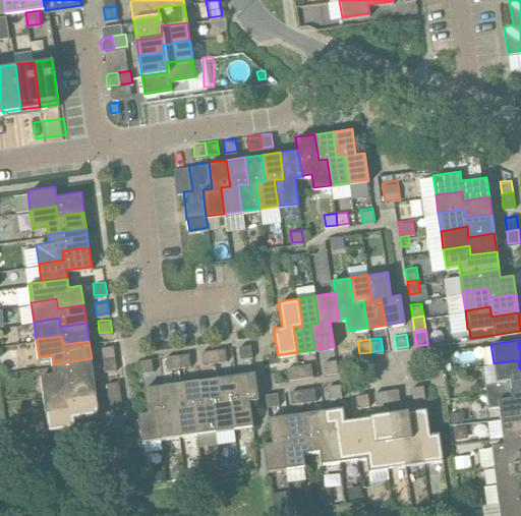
[(238,345),(240,357),(252,355),(250,343),(238,345)]
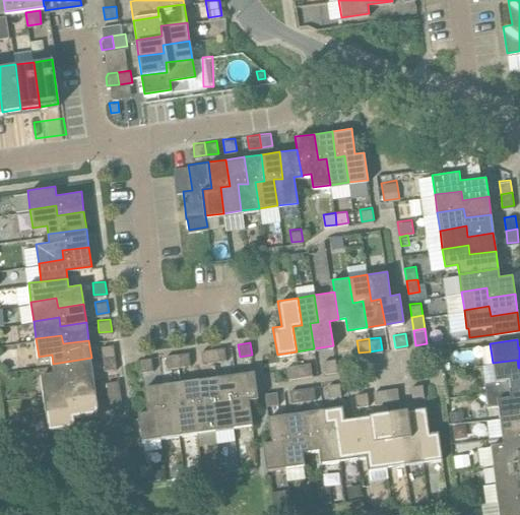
[(103,357),(115,355),(113,343),(101,344),(103,357)]
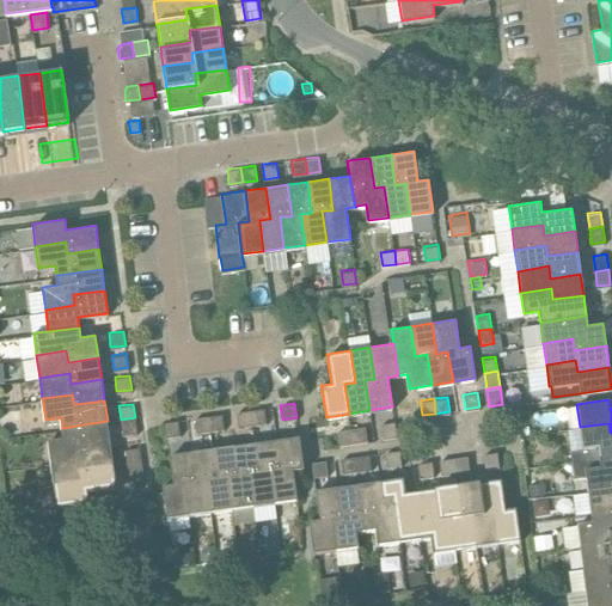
[(250,409),(252,423),(265,422),(264,406),(250,409)]
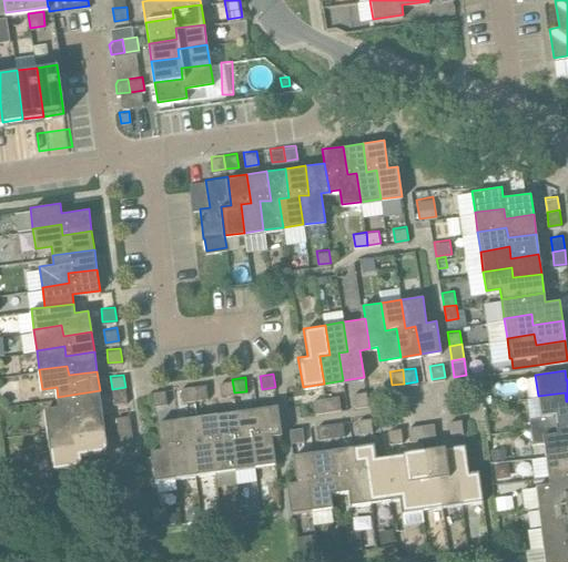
[(221,395),(234,392),(232,379),(219,381),(221,395)]
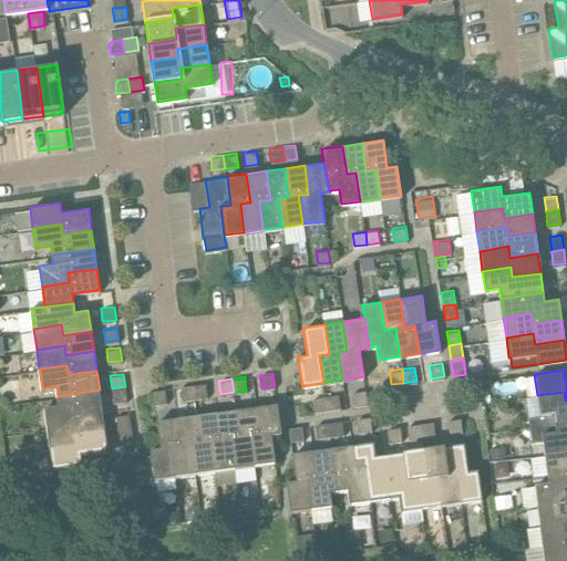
[(193,384),(195,397),(207,396),(206,382),(193,384)]
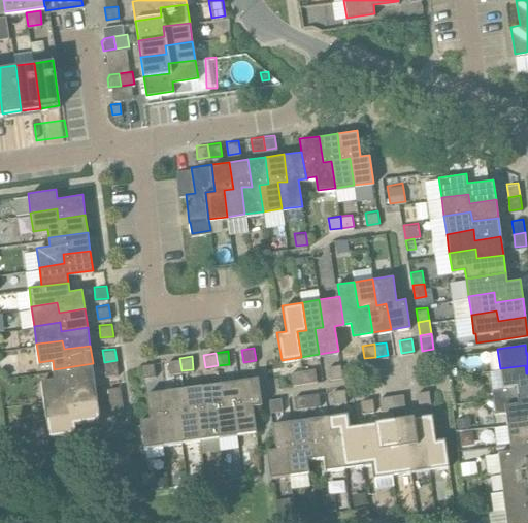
[(169,372),(182,370),(179,358),(167,360),(169,372)]
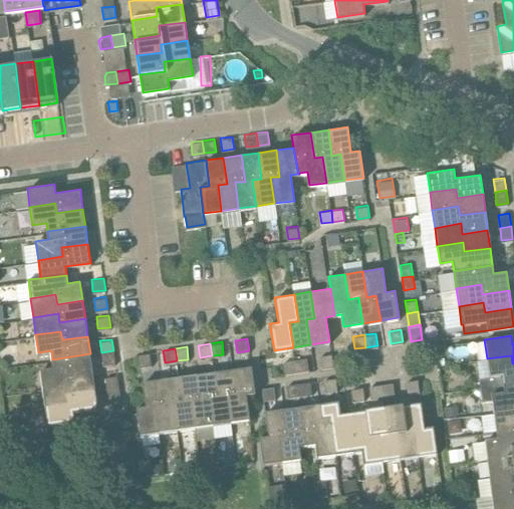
[(113,350),(101,352),(102,364),(115,362),(113,350)]
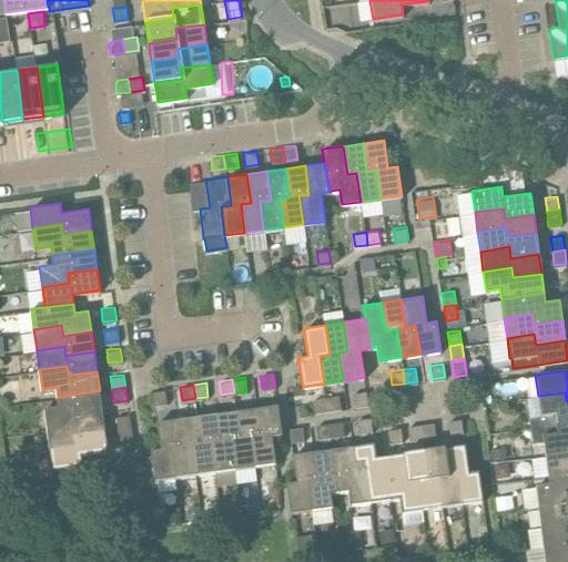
[(152,390),(154,404),(166,402),(165,388),(152,390)]
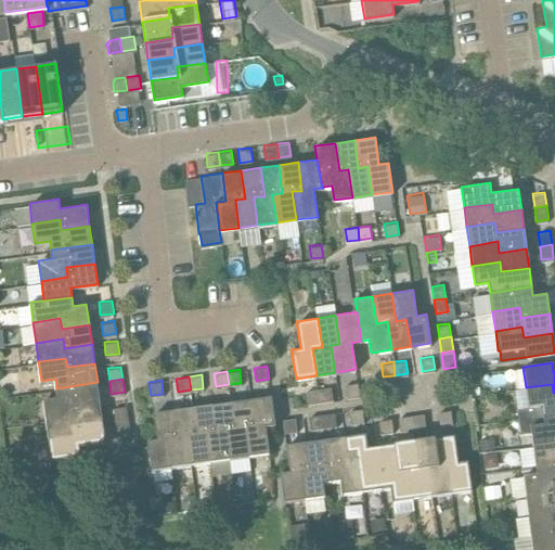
[(73,406),(100,401),(98,382),(56,388),(59,397),(42,399),(46,419),(74,414),(73,406)]
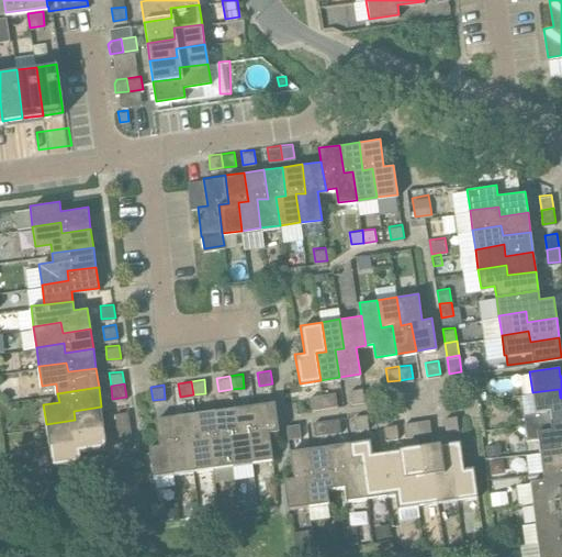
[(364,400),(362,387),(349,388),(351,402),(364,400)]
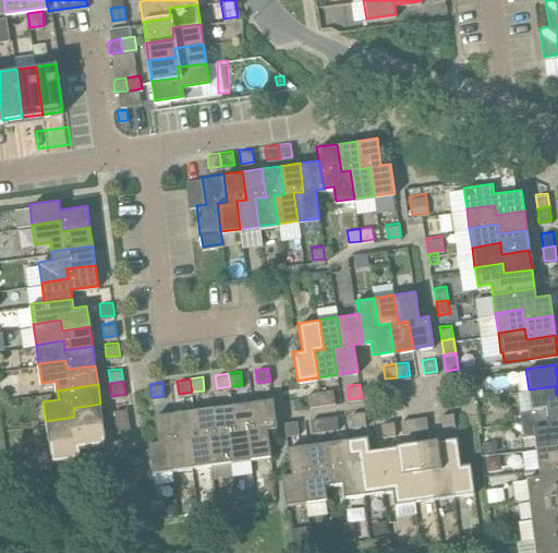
[(521,409),(522,419),(557,413),(557,395),(556,395),(555,386),(529,389),(531,408),(521,409)]
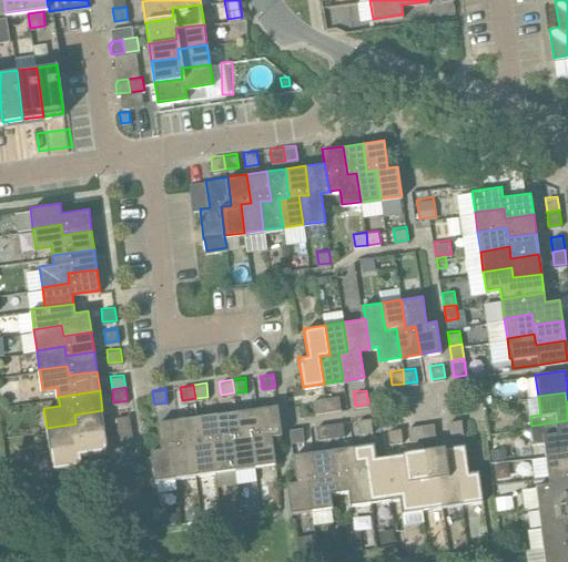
[(325,396),(327,410),(341,408),(338,394),(325,396)]
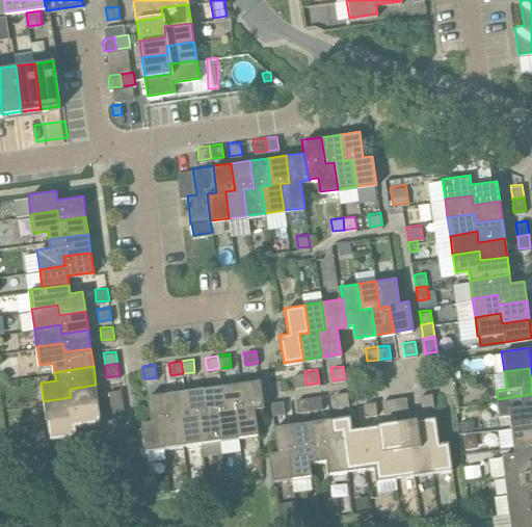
[(295,386),(307,385),(304,371),(293,373),(295,386)]
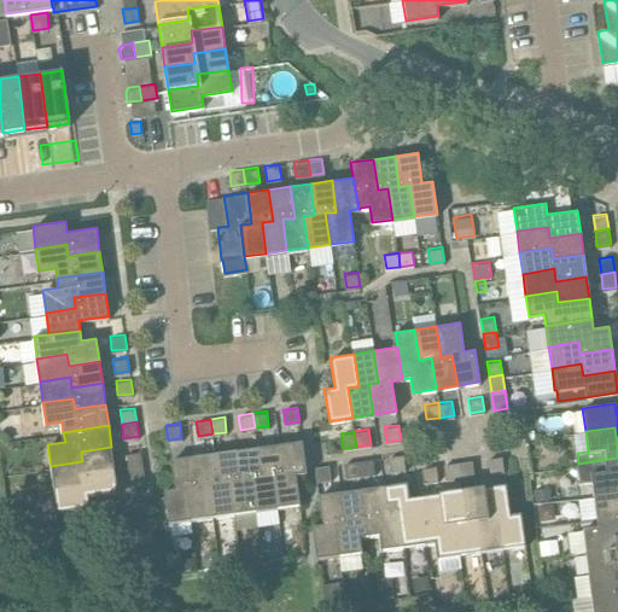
[(274,476),(278,507),(299,503),(296,474),(307,472),(302,441),(280,443),(284,474),(274,476)]
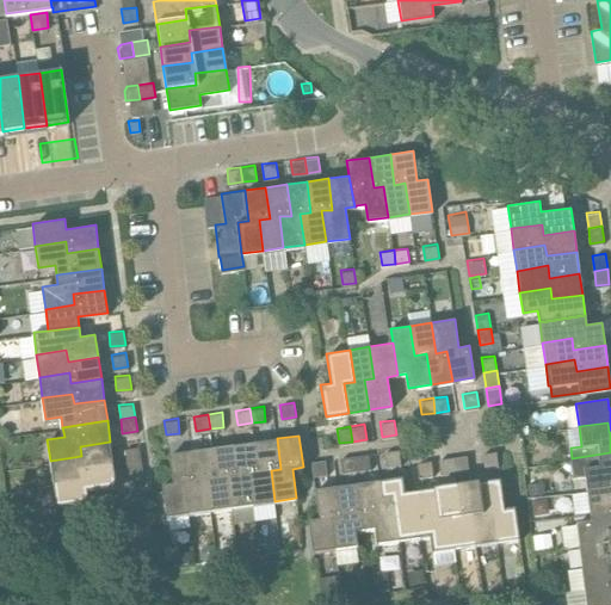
[(253,505),(275,501),(271,470),(281,469),(277,438),(255,442),(259,471),(250,474),(253,505)]
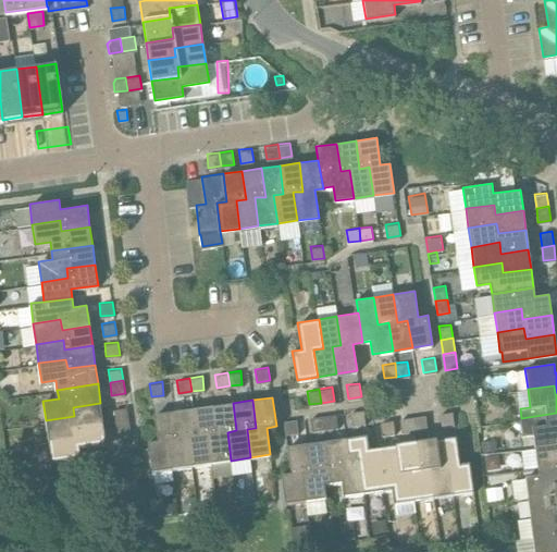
[(75,426),(103,422),(100,403),(73,407),(74,416),(46,420),(48,439),(77,434),(75,426)]
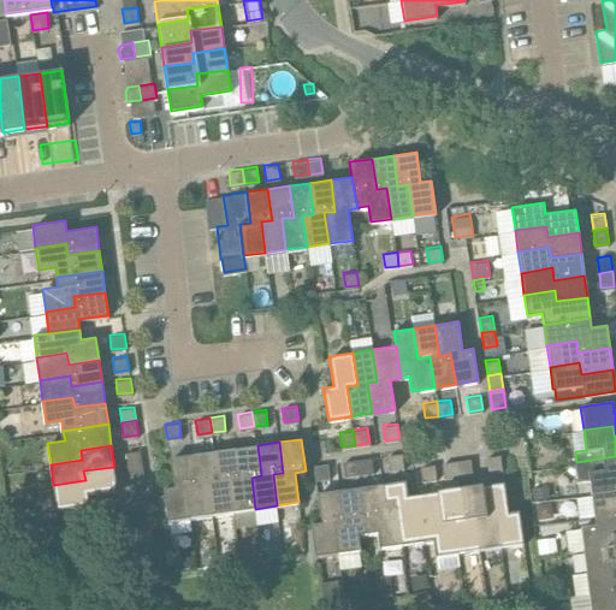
[(235,511),(255,509),(252,478),(261,475),(258,445),(235,448),(240,479),(231,480),(235,511)]
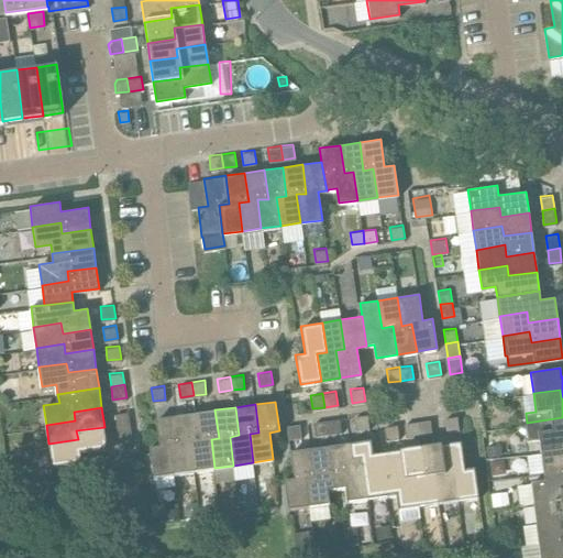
[(195,470),(214,468),(211,439),(219,438),(214,409),(197,413),(200,440),(191,441),(195,470)]
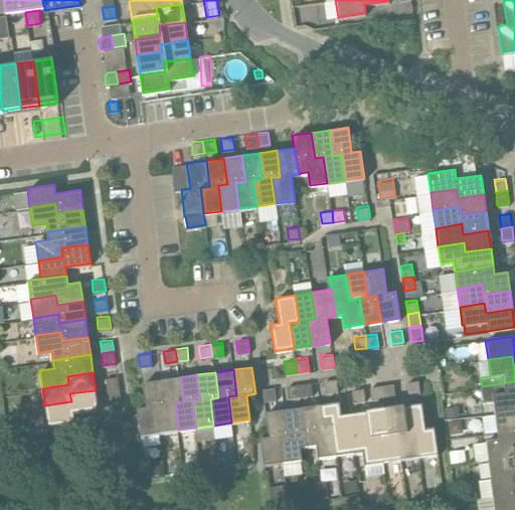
[(107,388),(119,386),(117,375),(105,376),(107,388)]
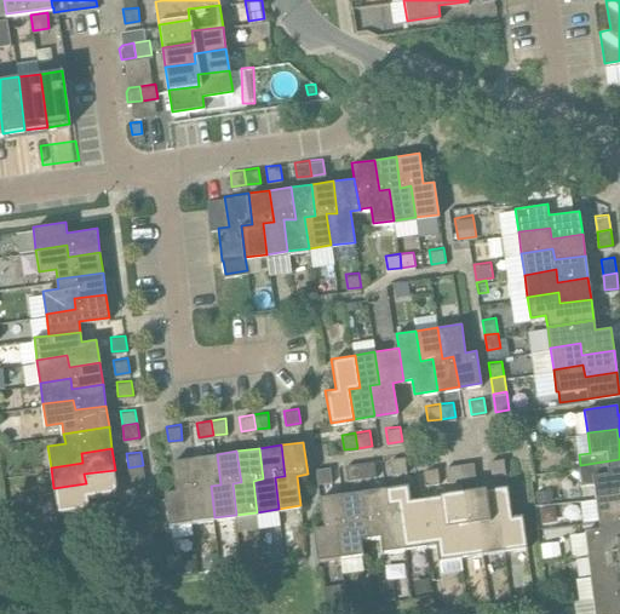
[(193,521),(214,517),(211,486),(220,485),(217,454),(194,457),(199,487),(188,489),(193,521)]
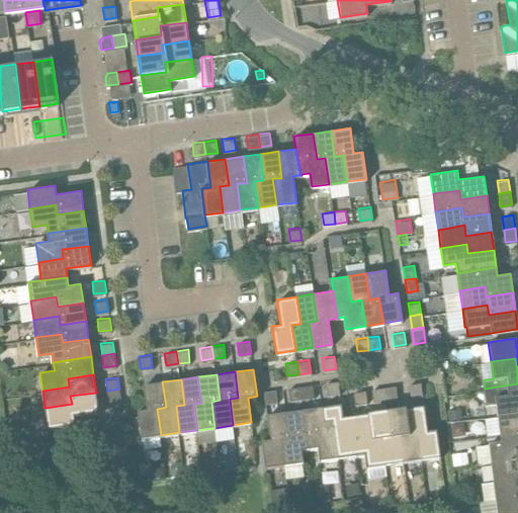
[(326,381),(328,395),(340,393),(338,380),(326,381)]
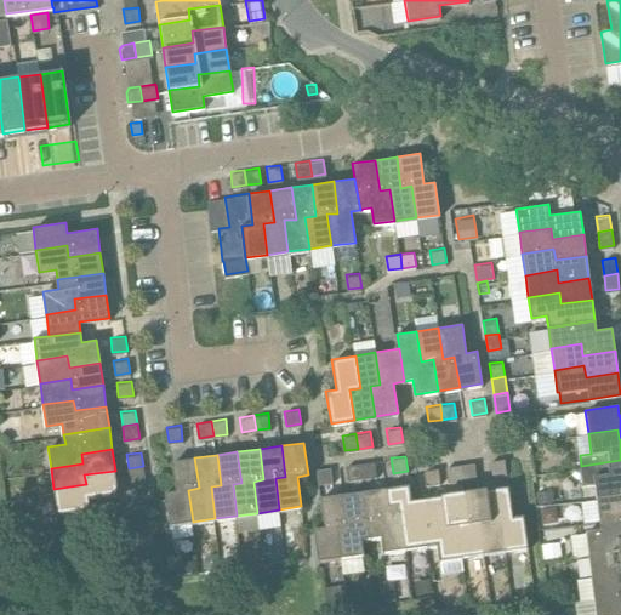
[(169,525),(193,522),(188,490),(199,488),(194,457),(171,461),(175,491),(164,493),(169,525)]
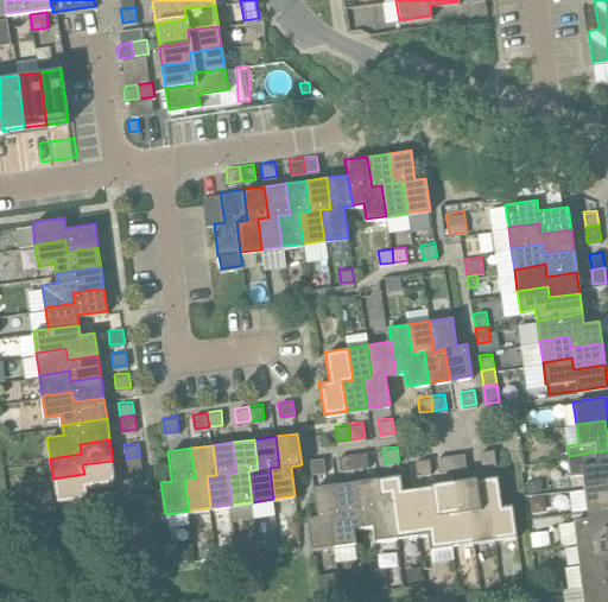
[(480,450),(482,464),(495,462),(494,448),(480,450)]
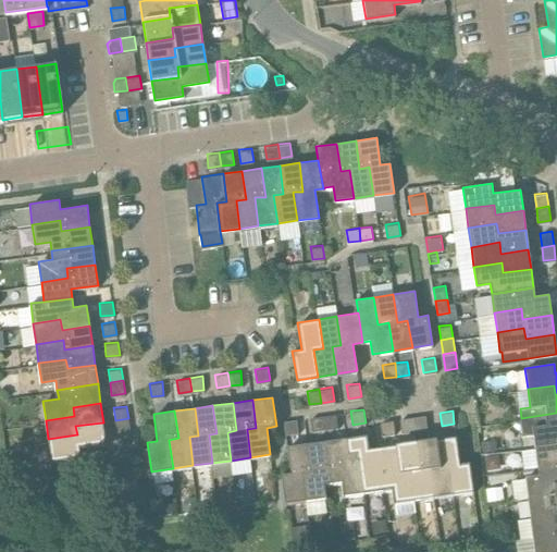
[(323,415),(325,428),(337,426),(336,413),(323,415)]
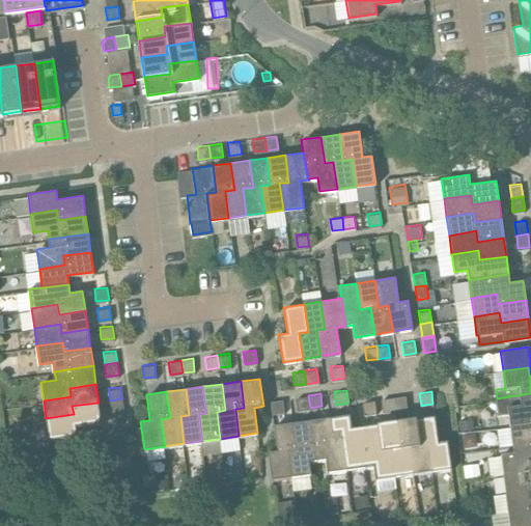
[(530,393),(497,398),(499,413),(509,412),(511,425),(530,422),(530,393)]
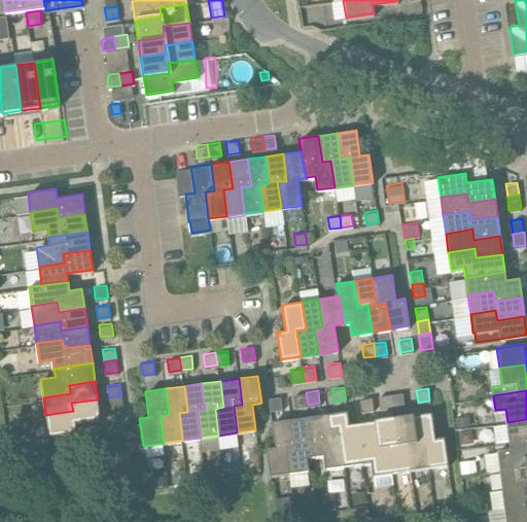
[(295,407),(308,405),(306,392),(293,393),(295,407)]
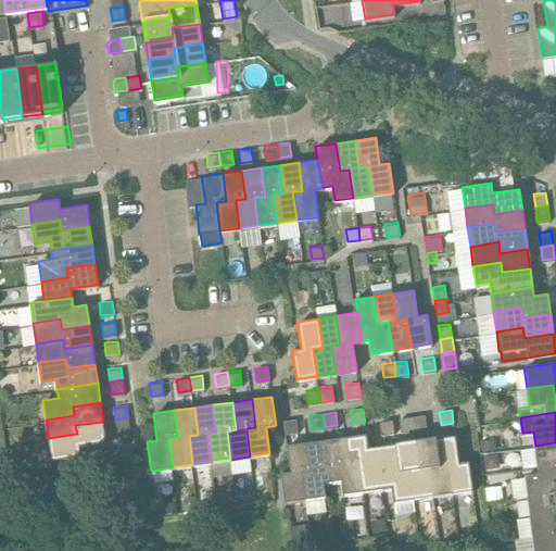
[(412,415),(414,428),(426,427),(425,414),(412,415)]
